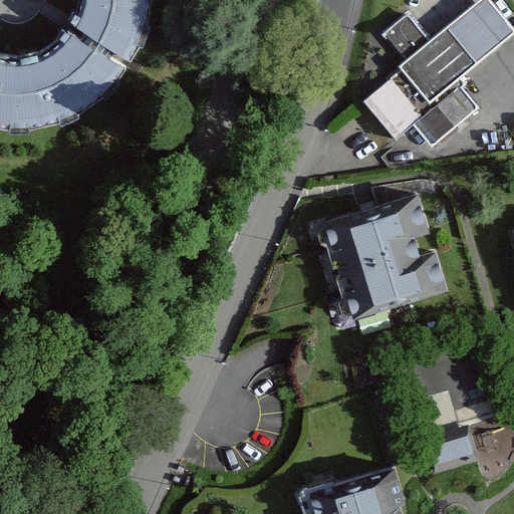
[(80,0),(78,11),(72,25),(88,36),(86,39),(84,43),(68,32),(61,42),(51,50),(32,57),(18,58),(0,55),(0,131),(21,133),(50,130),(89,112),(111,97),(129,70),(110,58),(114,52),(133,63),(147,38),(152,17),(153,0),(80,0)]
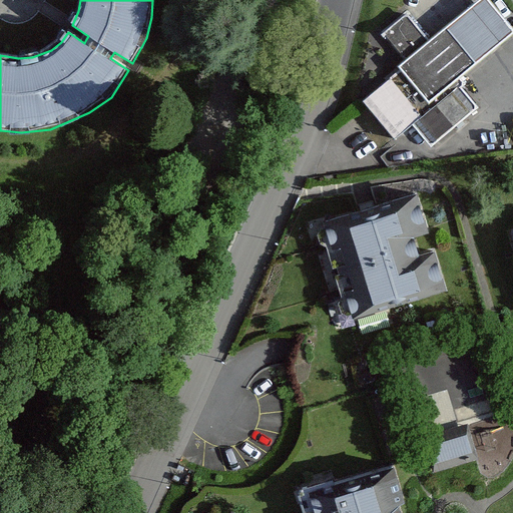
[(487,0),(475,0),(428,41),(458,75),(512,29),(487,0)]
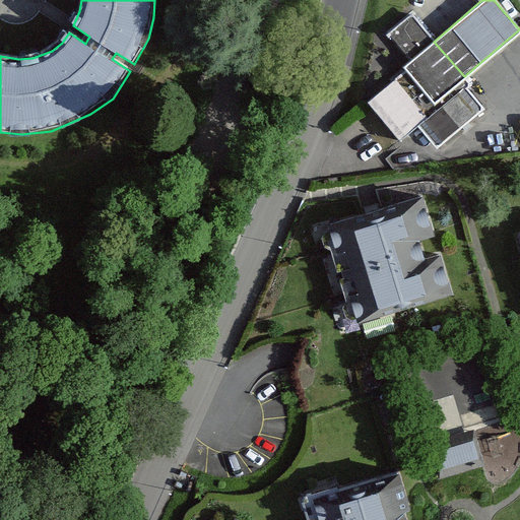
[(464,86),(469,82),(464,76),(434,42),(409,13),(388,31),(414,62),(368,102),(397,136),(414,121),(437,147),(482,108),(464,86)]
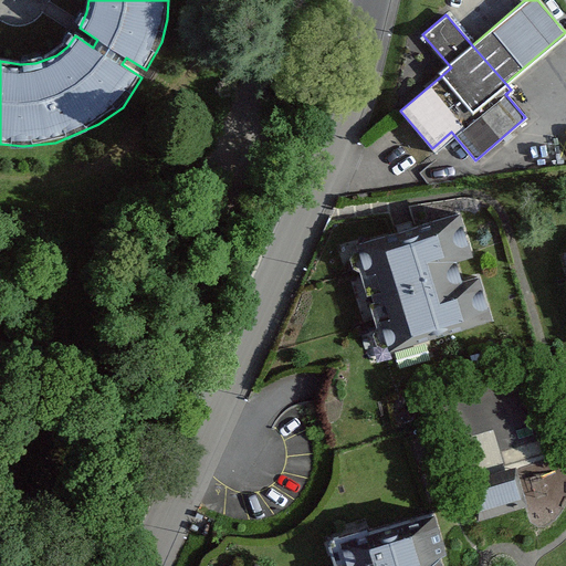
[(461,212),(358,242),(388,347),(491,317),(479,276),(460,282),(453,260),(473,254),(461,212)]
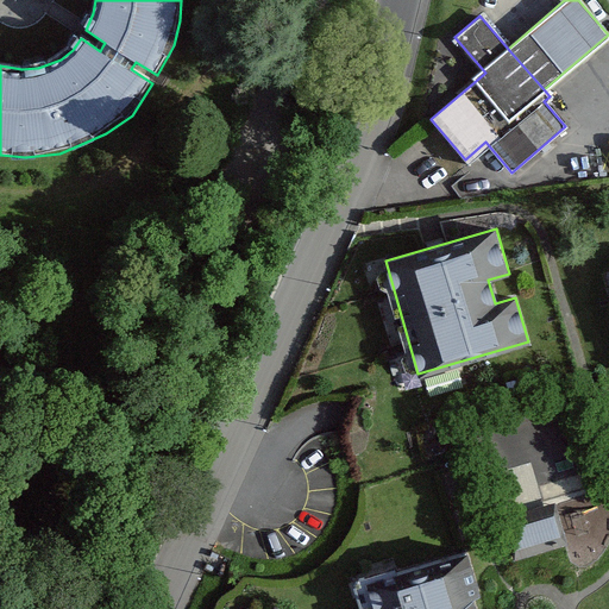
[(552,504),(501,521),(513,559),(564,542),(552,504)]
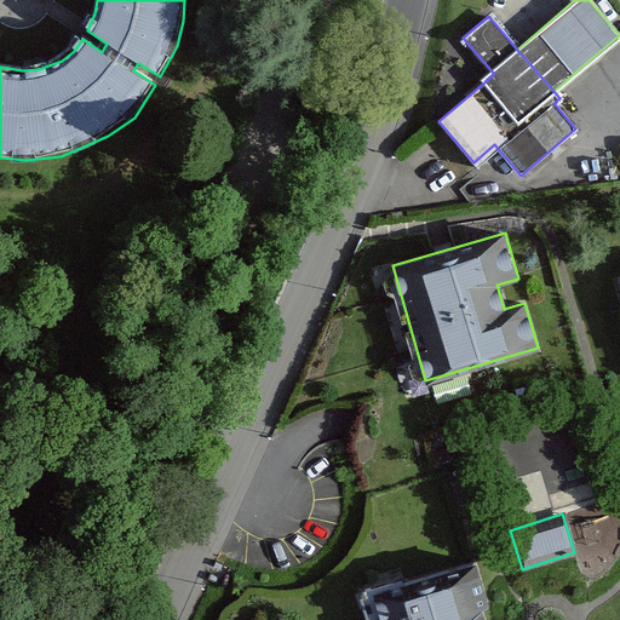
[(474,561),(375,590),(384,619),(484,619),(480,602),(484,601),(474,561)]
